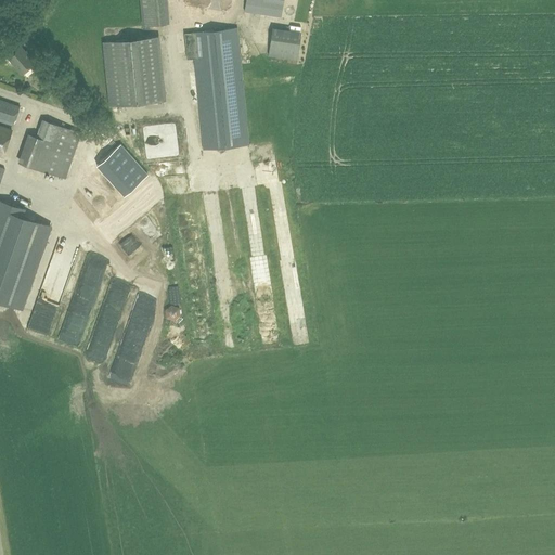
[(245,0),(244,12),(282,18),(285,0),(245,0)]
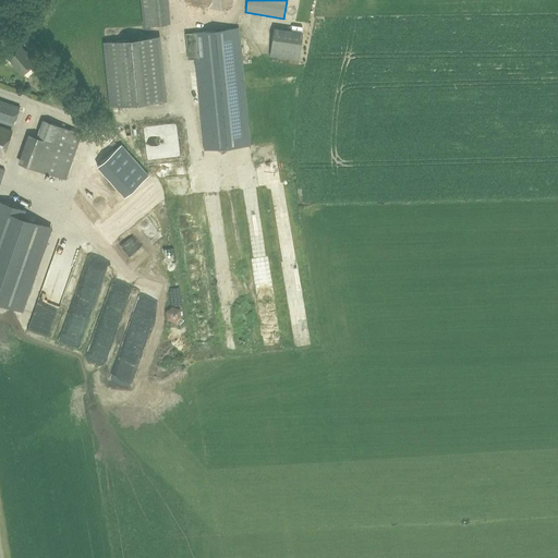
[(303,33),(275,28),(270,57),(300,61),(303,33)]
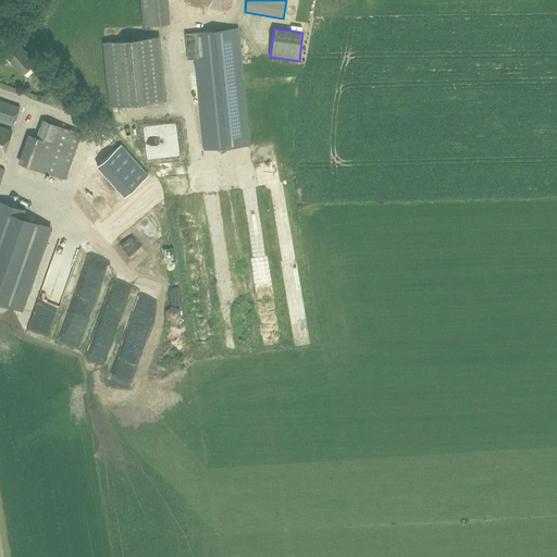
[(205,151),(250,146),(238,29),(186,35),(188,61),(196,60),(205,151)]
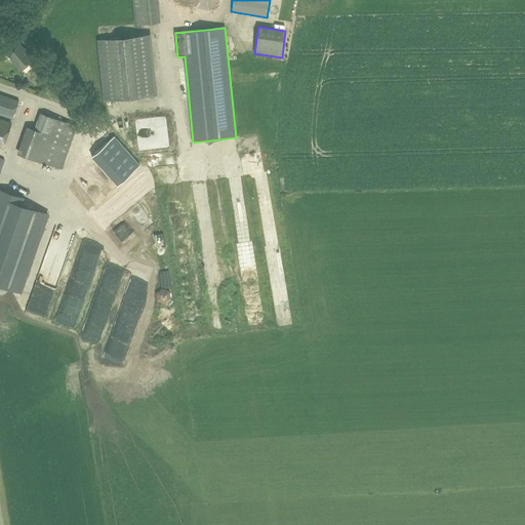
[(156,96),(149,36),(101,41),(107,102),(156,96)]
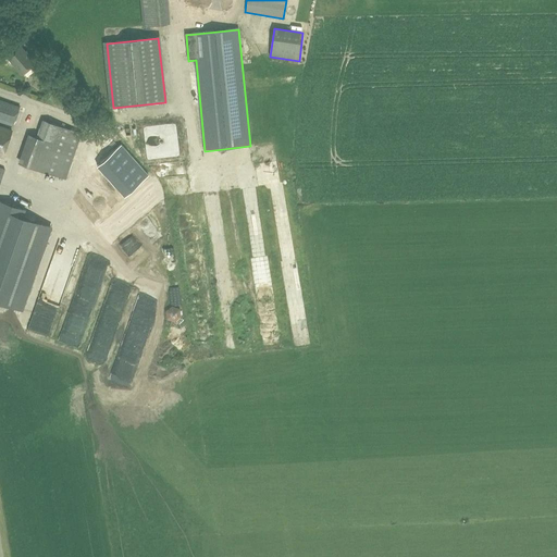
[(31,59),(20,47),(8,58),(23,75),(36,64),(31,58),(31,59)]
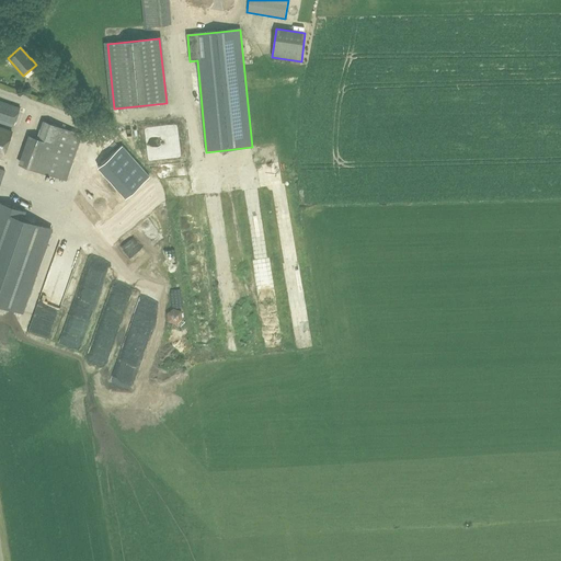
[(0,158),(3,160),(12,133),(0,128),(0,119),(14,125),(21,110),(0,102),(0,158)]
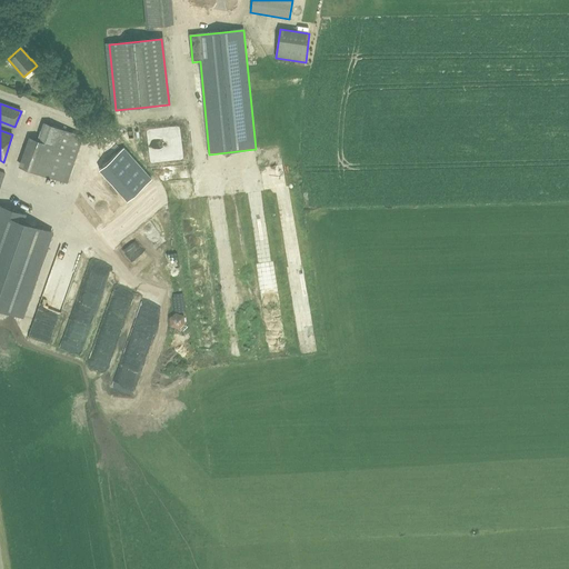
[(19,167),(68,183),(85,137),(43,122),(38,140),(29,137),(19,167)]
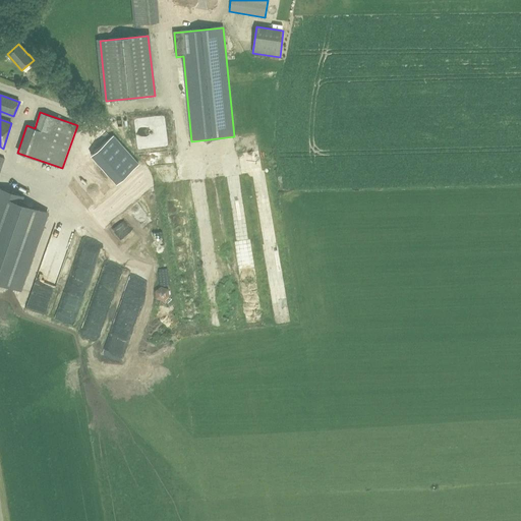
[(153,141),(163,142),(164,132),(153,131),(153,141)]
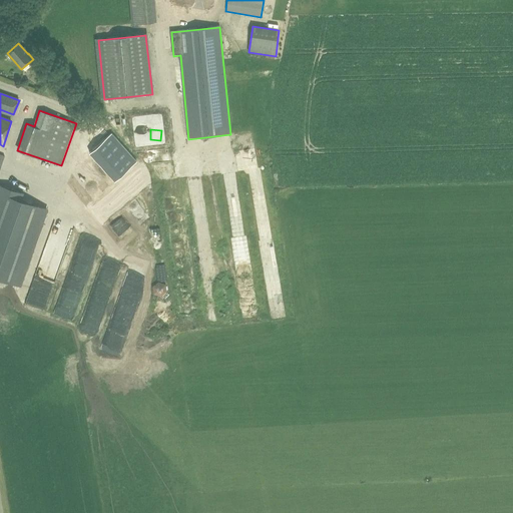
[(144,169),(120,142),(97,162),(122,189),(144,169)]
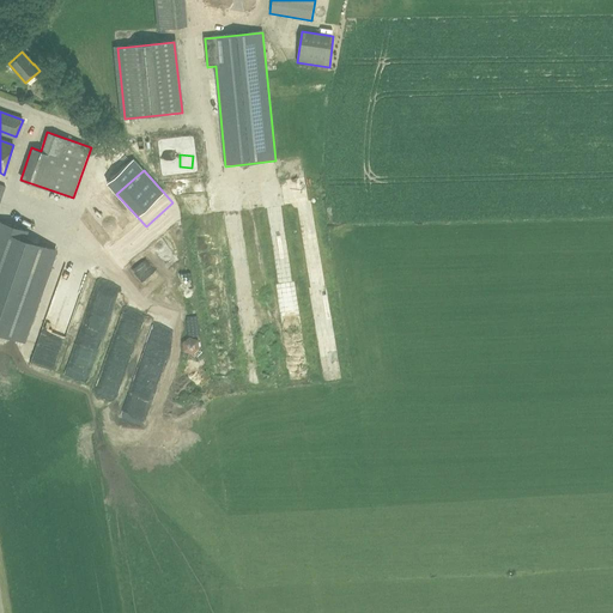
[(0,333),(24,343),(55,250),(29,241),(31,234),(0,222),(0,201),(5,187),(0,186),(0,333)]
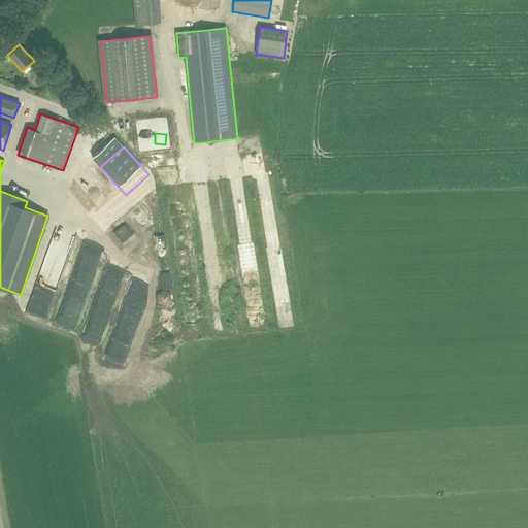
[(94,232),(102,248),(111,243),(103,228),(94,232)]
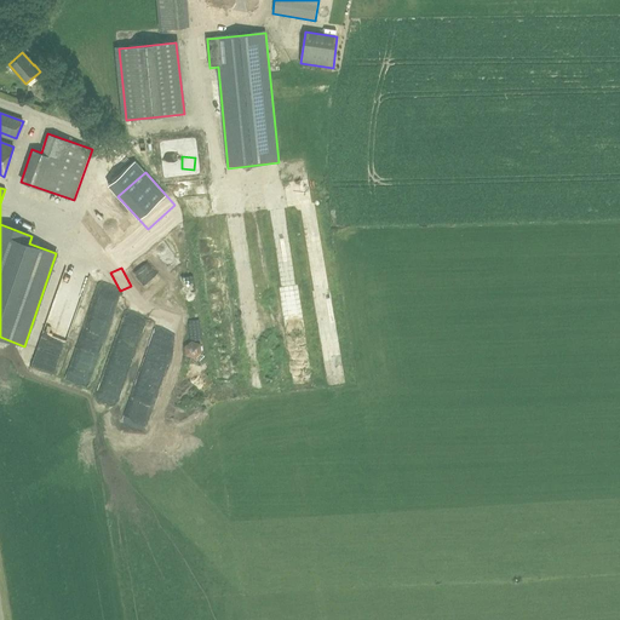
[(36,369),(58,377),(63,362),(41,355),(36,369)]
